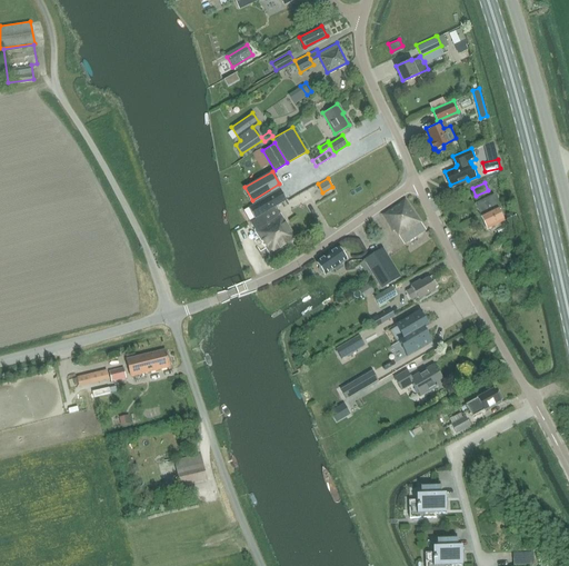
[(280,189),(249,206),(255,216),(286,198),(280,189)]
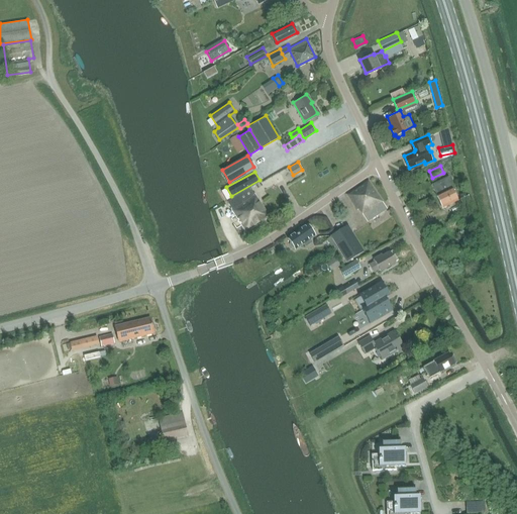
[(454,187),(449,177),(447,175),(434,182),(439,193),(436,194),(442,206),(457,198),(452,188),(454,187)]
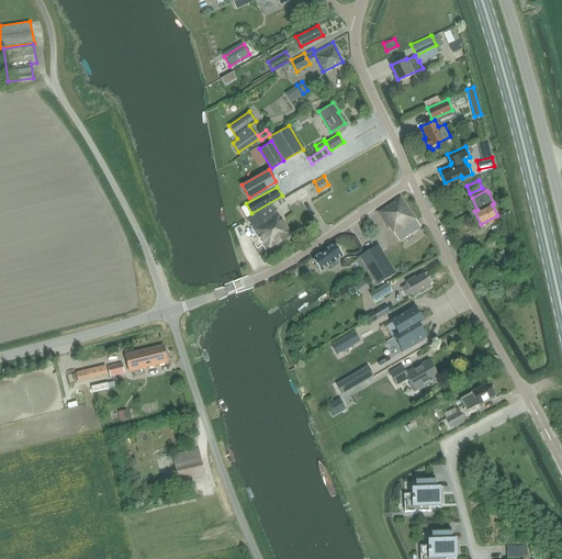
[(398,238),(419,224),(400,194),(377,210),(388,226),(389,226),(392,231),(393,230),(398,238)]
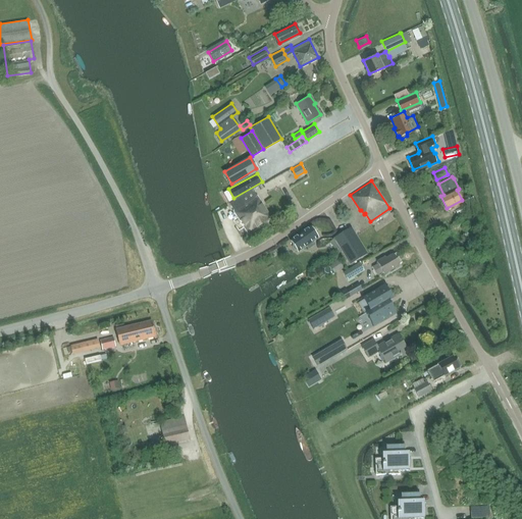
[(255,218),(259,224),(270,217),(256,195),(252,189),(240,197),(243,202),(246,201),(248,204),(247,204),(250,208),(251,208),(256,215),(255,215),(256,217),(255,218)]
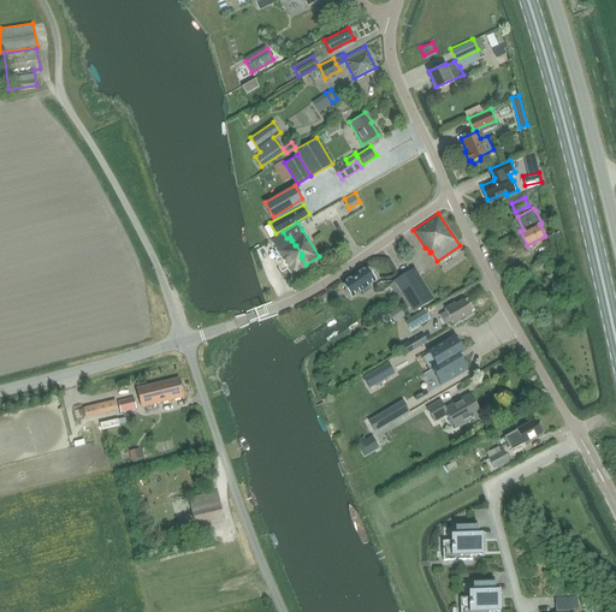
[(291,274),(306,265),(301,257),(302,256),(301,254),(302,254),(296,245),(295,245),(291,241),(292,241),(290,237),(286,238),(283,232),(271,239),(276,247),(274,247),(291,274)]
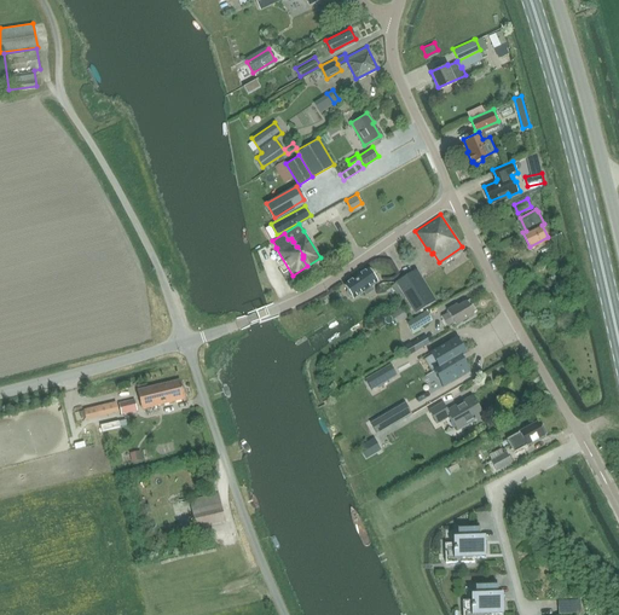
[(343,282),(347,288),(347,290),(350,294),(352,294),(353,297),(364,290),(365,293),(374,288),(372,284),(377,280),(368,266),(343,282)]
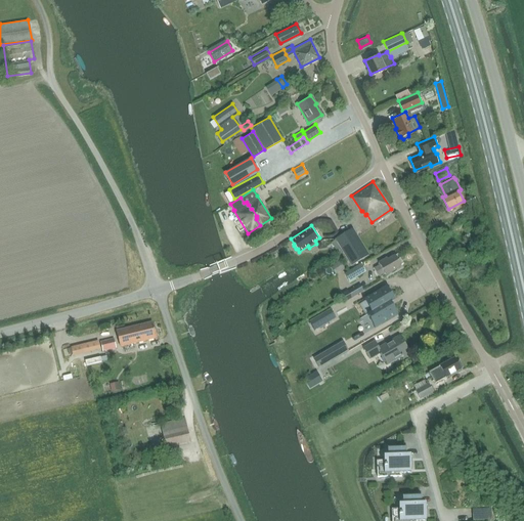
[(433,229),(436,235),(443,231),(441,225),(433,229)]
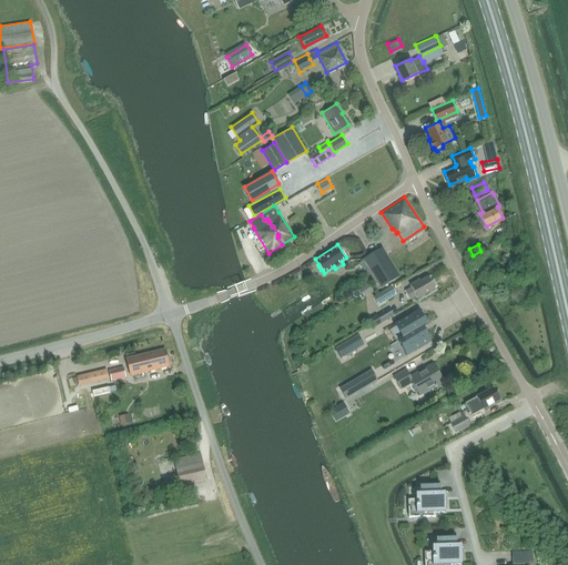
[(379,285),(398,274),(381,245),(362,256),(379,285)]
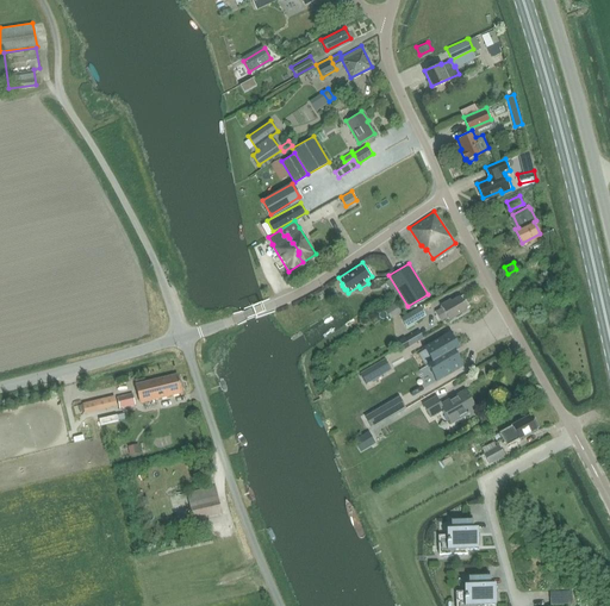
[(447,317),(465,307),(458,295),(449,300),(448,298),(440,304),(441,305),(434,308),(440,318),(446,314),(447,317)]
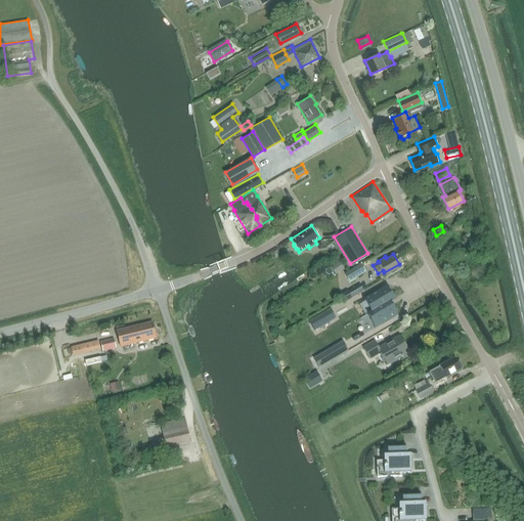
[(336,273),(344,267),(339,260),(331,265),(336,273)]
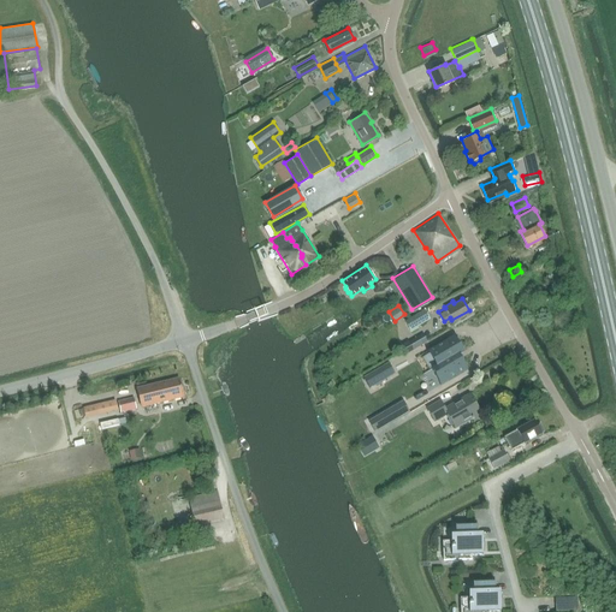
[(415,322),(428,316),(424,309),(410,316),(412,316),(406,320),(410,330),(418,326),(415,322)]
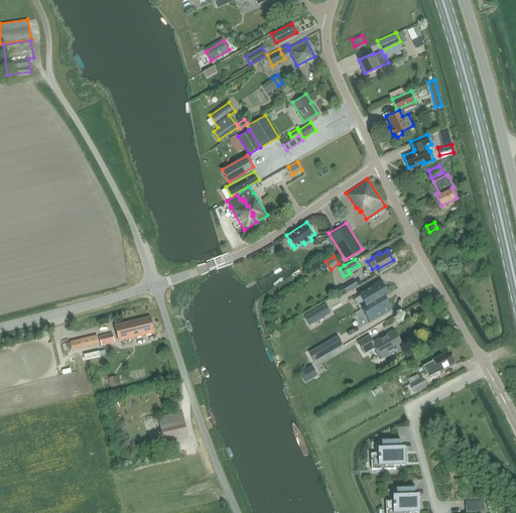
[(357,285),(353,278),(343,284),(342,284),(337,287),(341,294),(346,291),(357,285)]
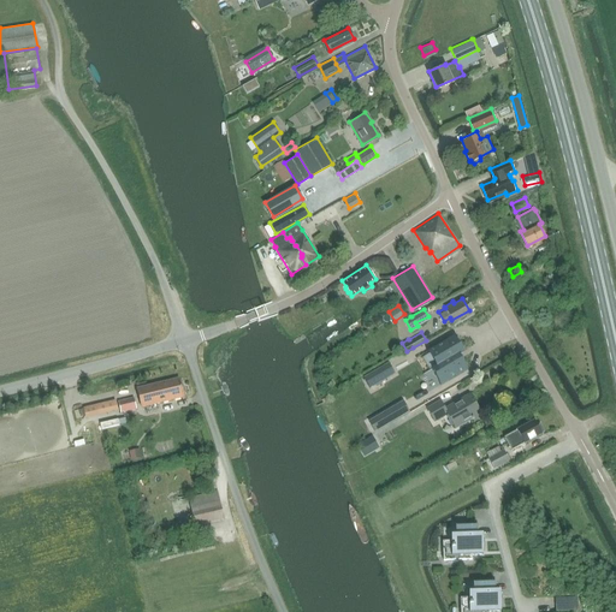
[(454,333),(427,349),(430,349),(438,363),(456,352),(457,352),(462,349),(454,334),(455,333),(454,333)]
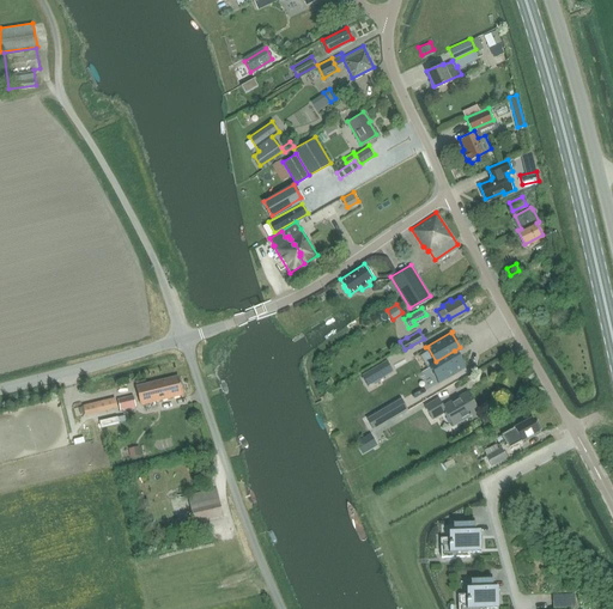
[(436,361),(430,364),(438,379),(437,379),(438,381),(465,365),(465,364),(463,365),(455,351),(454,351),(436,361)]
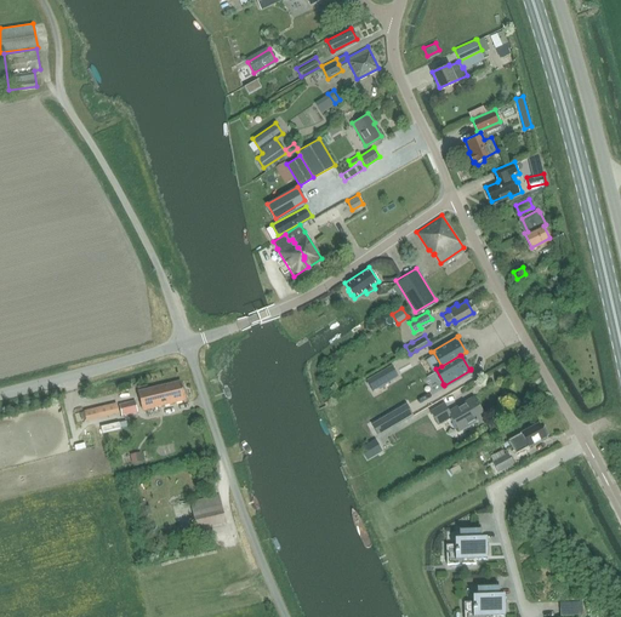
[(392,363),(366,378),(372,388),(398,373),(392,363)]
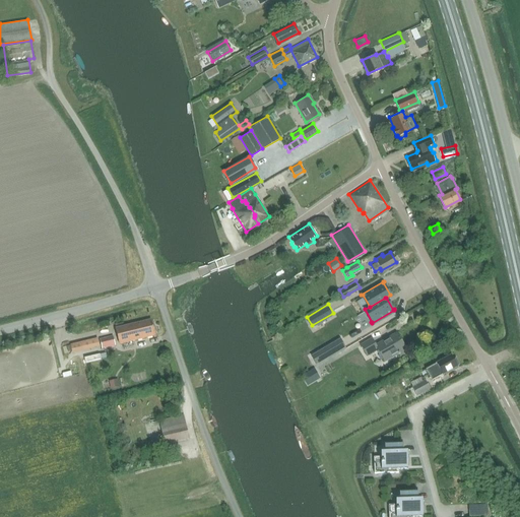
[(155,332),(151,317),(117,324),(120,340),(155,332)]
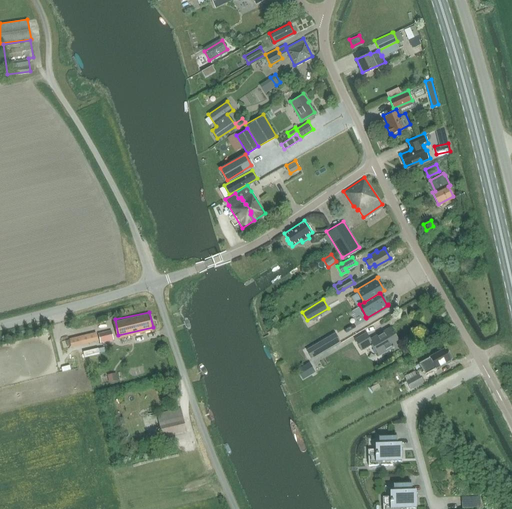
[(393,349),(400,345),(389,326),(368,338),(364,332),(353,338),(359,349),(370,342),(377,354),(391,346),(393,349)]
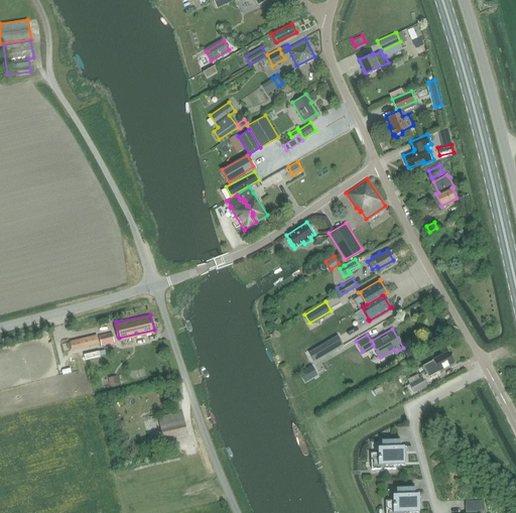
[(101,342),(113,339),(112,331),(100,334),(101,342)]
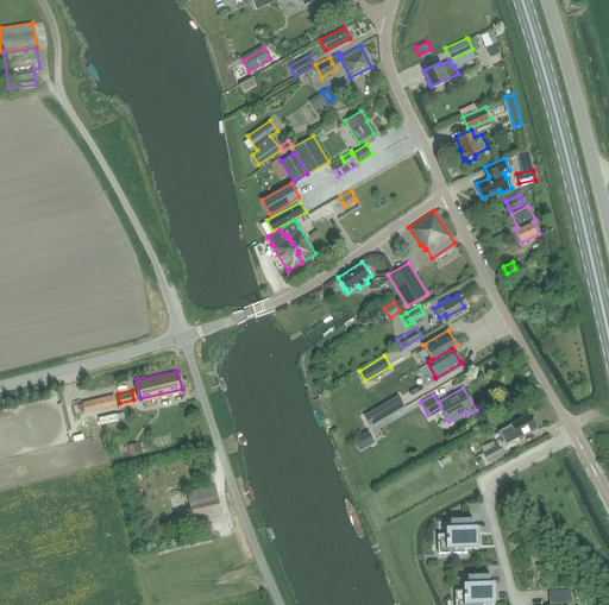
[(83,398),(85,405),(117,398),(114,391),(83,398)]
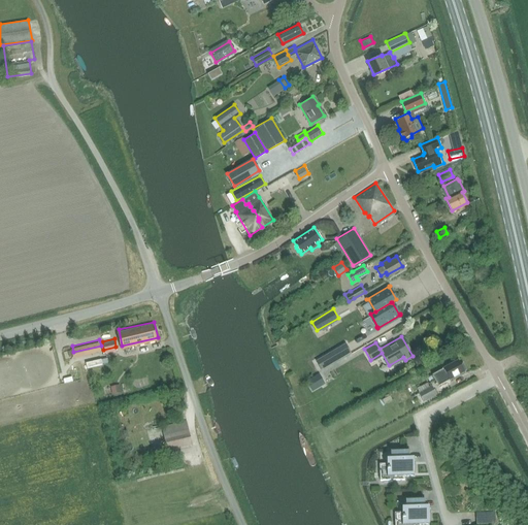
[(344,341),(324,354),(329,363),(351,351),(344,341)]
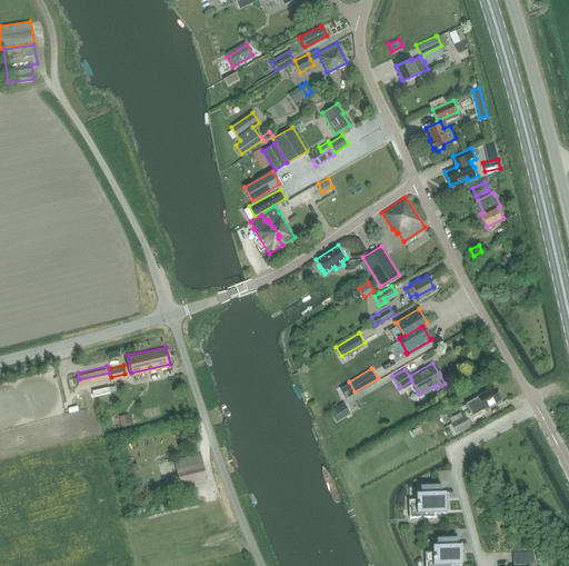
[(502,397),(498,389),(496,391),(492,387),(465,403),(472,415),(502,397)]
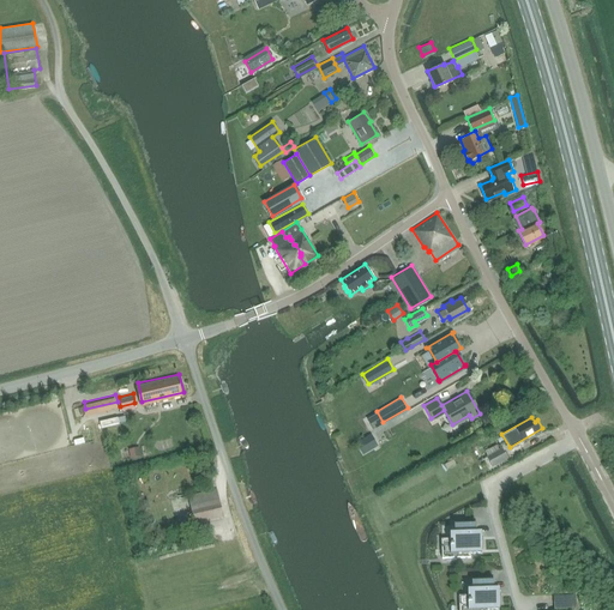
[(371,433),(356,441),(362,452),(377,444),(371,433)]
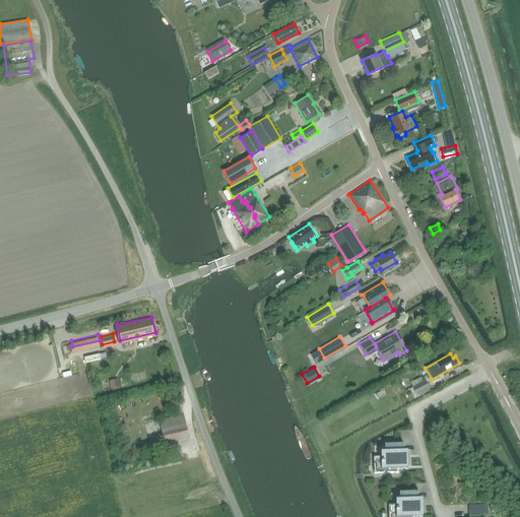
[(416,394),(430,387),(425,379),(412,386),(416,394)]
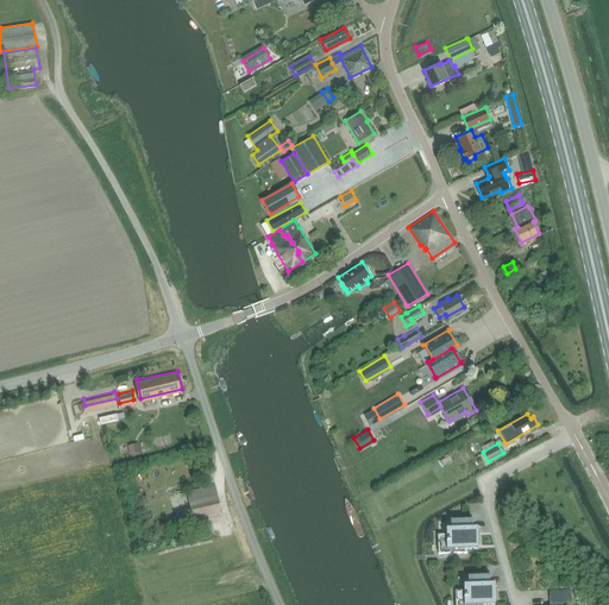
[(192,517),(221,509),(214,483),(186,490),(192,517)]
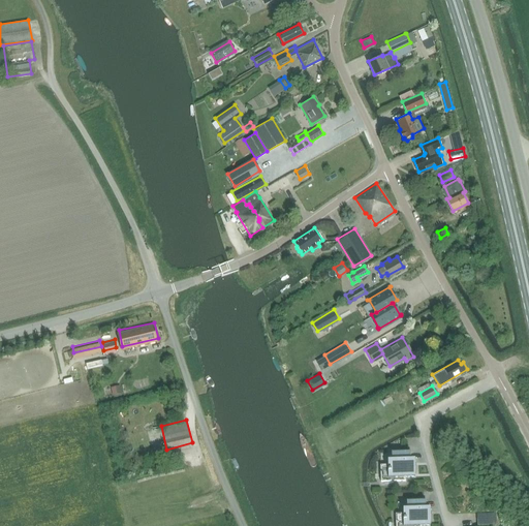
[(380,463),(380,480),(405,478),(405,474),(413,474),(412,458),(408,458),(408,450),(392,450),(392,458),(387,458),(389,462),(380,463)]
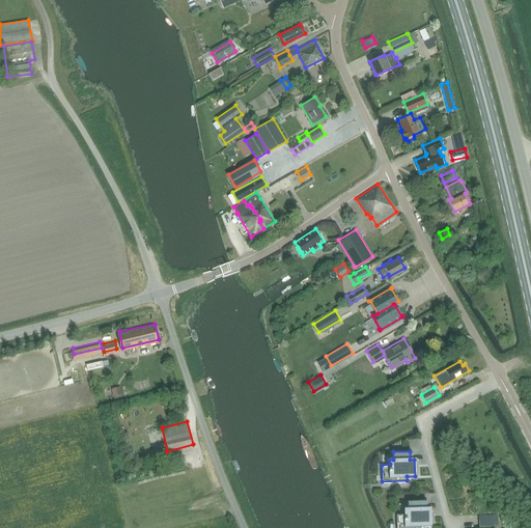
[(430,525),(429,508),(425,508),(425,500),(409,500),(409,508),(404,509),(404,513),(396,513),(396,527),(421,527),(422,525),(430,525)]
